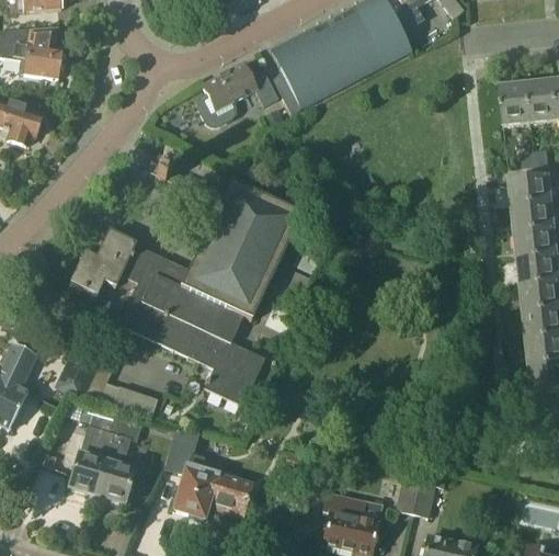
[(23,0),(24,11),(61,8),(60,0),(23,0)]
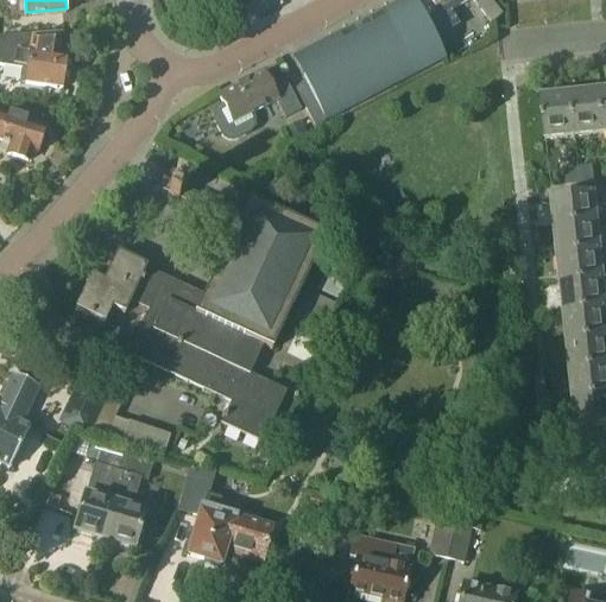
[(449,8),(465,0),(404,0),(320,44),(319,42),(292,55),(308,83),(296,89),(314,122),(444,55),(434,33),(456,20),(449,8)]
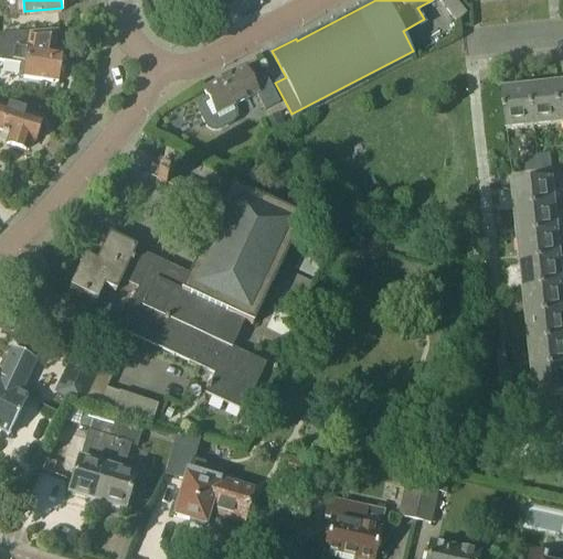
[(443,0),(456,18),(467,9),(459,0),(443,0)]
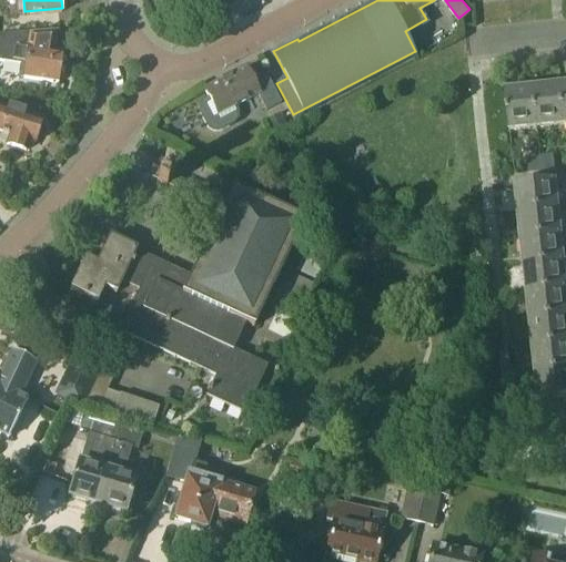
[(57,50),(60,28),(59,28),(28,30),(0,32),(0,53),(27,59),(24,74),(59,80),(63,51),(57,50)]
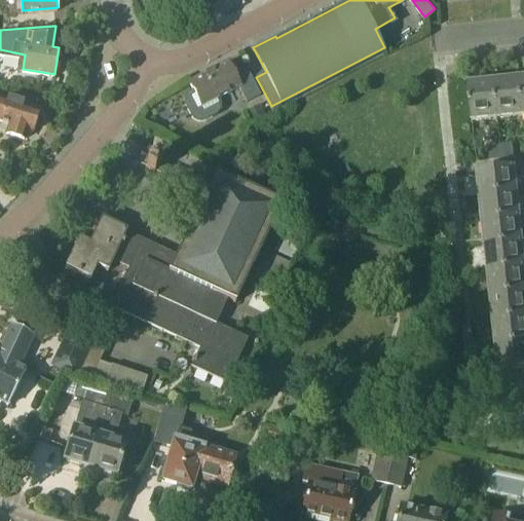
[(246,100),(259,92),(247,67),(234,73),(227,61),(189,80),(192,87),(189,88),(188,89),(186,91),(185,94),(185,96),(184,98),(184,100),(185,103),(192,115),(193,117),(195,118),(197,118),(199,118),(201,119),(204,118),(216,112),(218,110),(219,108),(220,106),(221,103),(221,101),(218,95),(237,84),(246,100)]
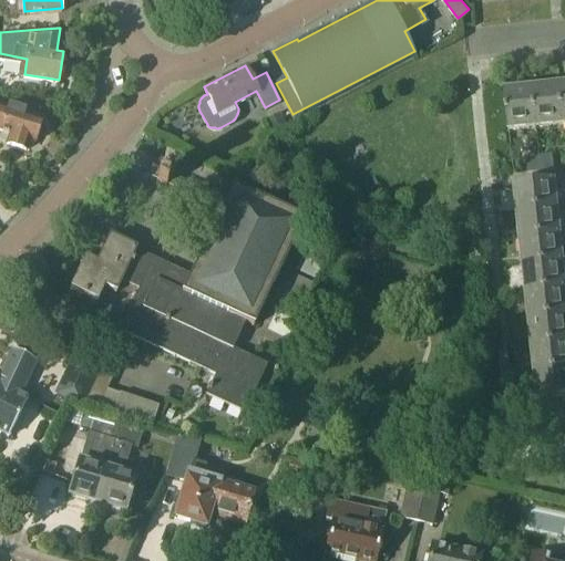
[(564,122),(560,81),(532,84),(536,125),(564,122)]
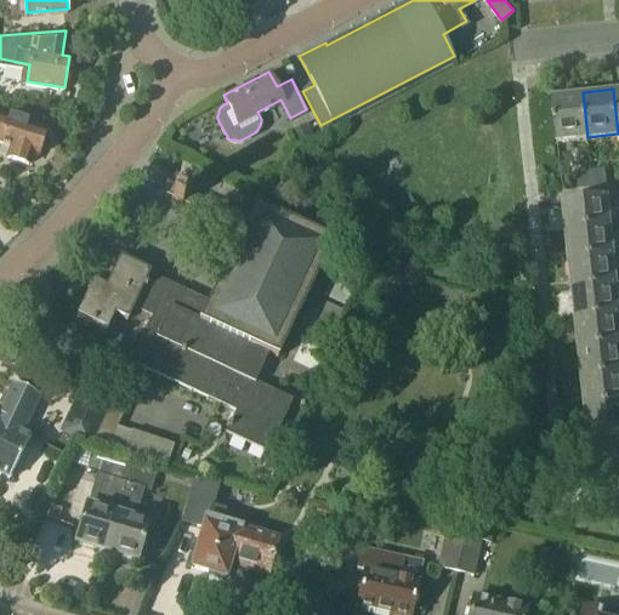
[(588,137),(583,92),(552,95),(557,140),(588,137)]
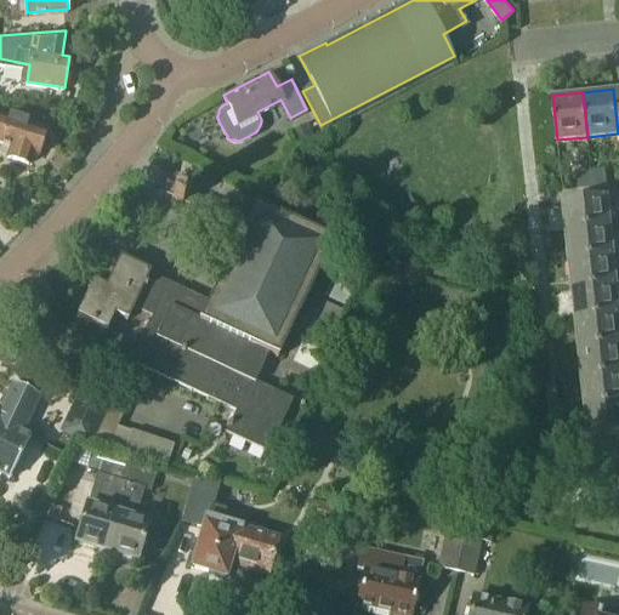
[(0,113),(0,140),(12,143),(9,154),(30,161),(33,151),(39,153),(47,129),(28,123),(29,118),(10,112),(9,117),(0,113)]
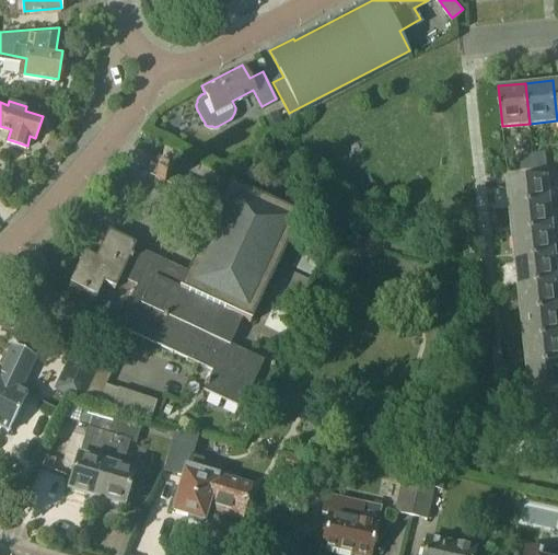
[(276,108),(258,117),(266,131),(283,122),(276,108)]
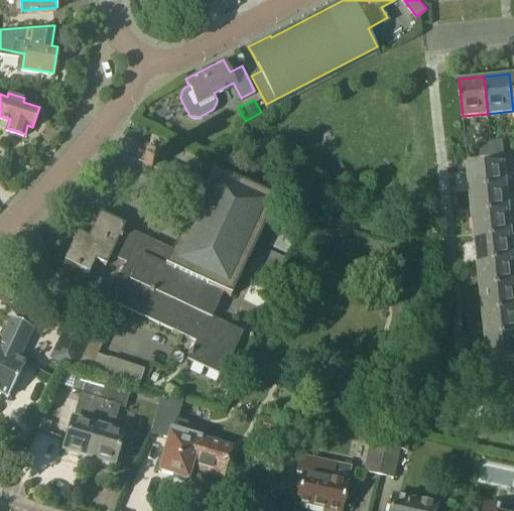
[(493,152),(505,151),(504,137),(492,138),(493,152)]
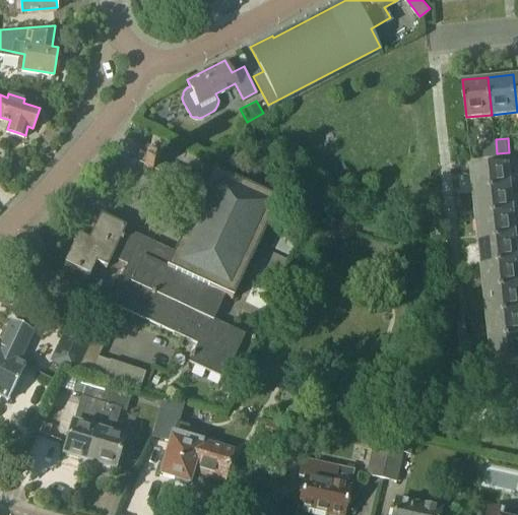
[(497,153),(496,139),(483,140),(484,154),(497,153)]
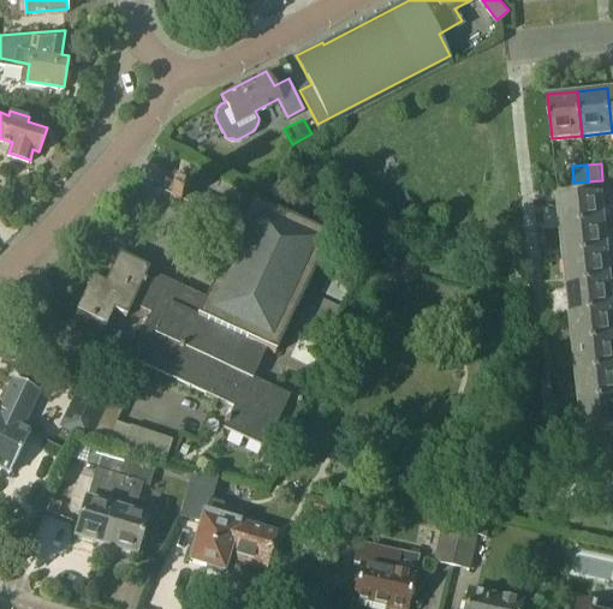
[(606,220),(602,190),(558,195),(561,225),(606,220)]
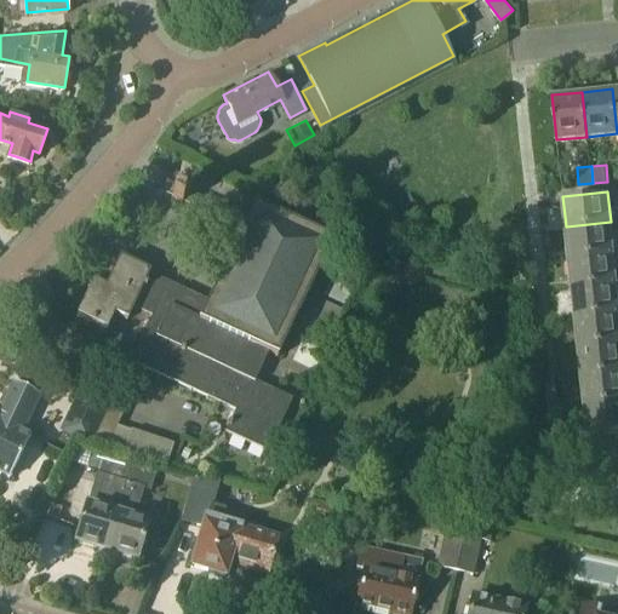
[(332,237),(256,201),(206,307),(165,287),(153,314),(132,357),(236,407),(251,377),(256,378),(269,350),(278,354),(332,237)]
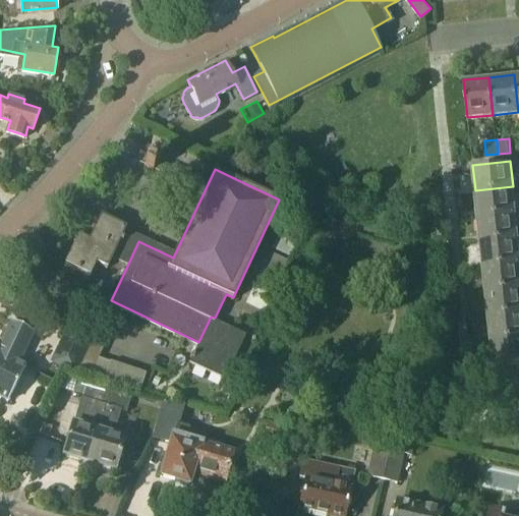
[(516,211),(513,186),(475,190),(478,215),(516,211)]
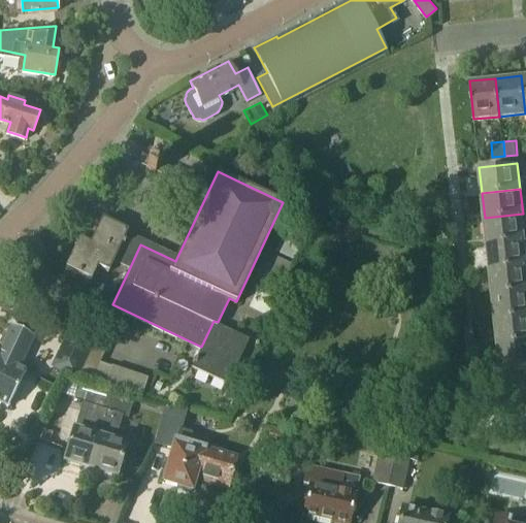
[(525,239),(523,214),(485,218),(487,243),(525,239)]
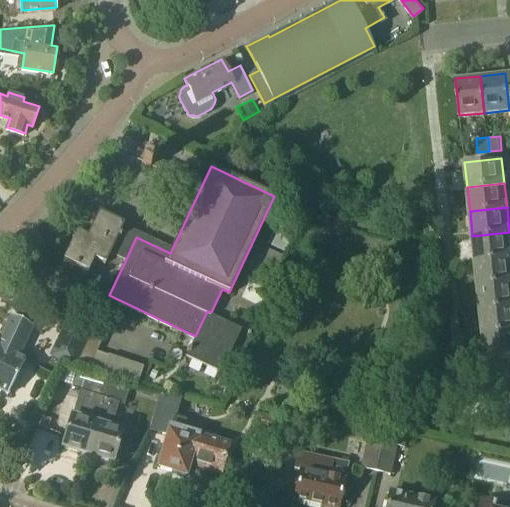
[(124,221),(100,210),(88,234),(77,229),(64,257),(89,269),(95,256),(105,261),(110,251),(126,259),(136,237),(120,230),(124,221)]
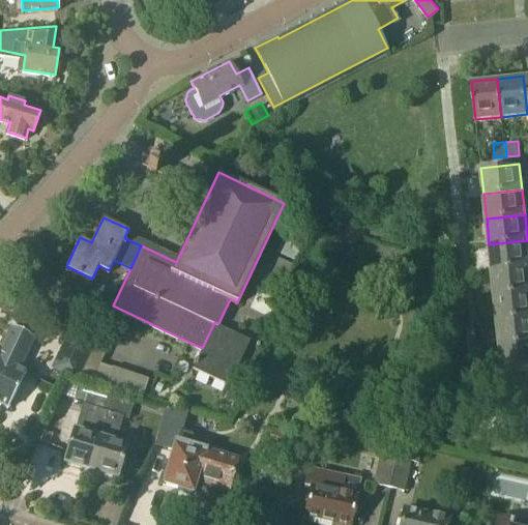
[(527,240),(489,244),(492,269),(527,265),(527,240)]
